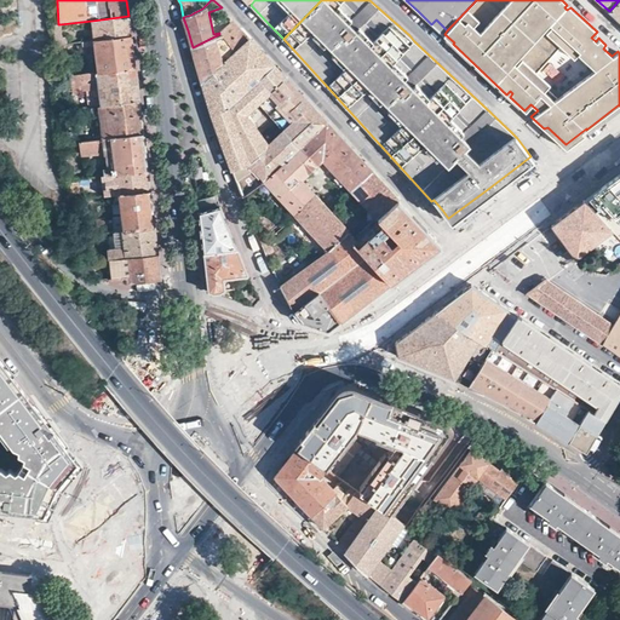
[(619,0),(609,11),(619,21),(619,0)]
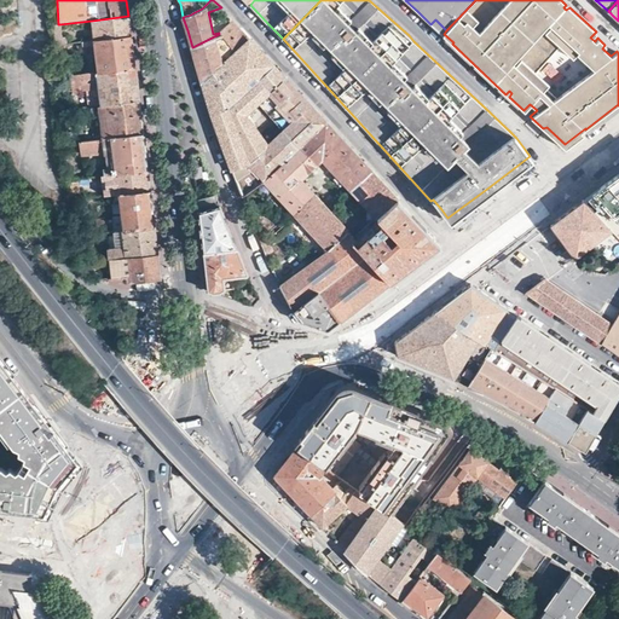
[(92,21),(93,41),(131,36),(129,25),(128,16),(92,21)]
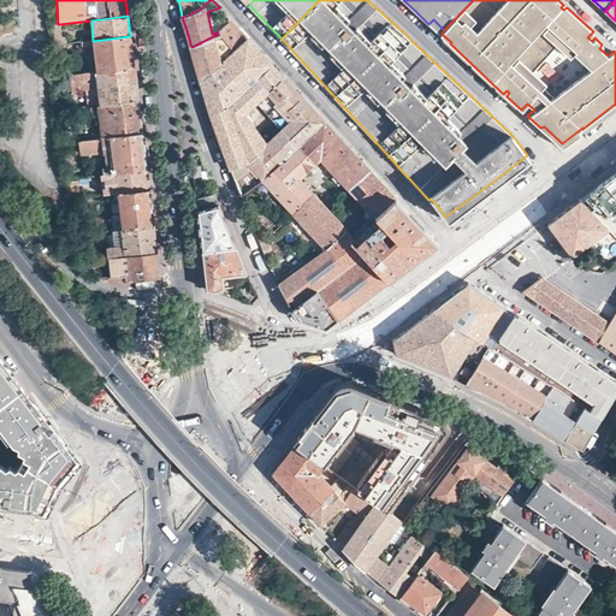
[(215,29),(220,33),(227,41),(240,29),(229,17),(215,29)]
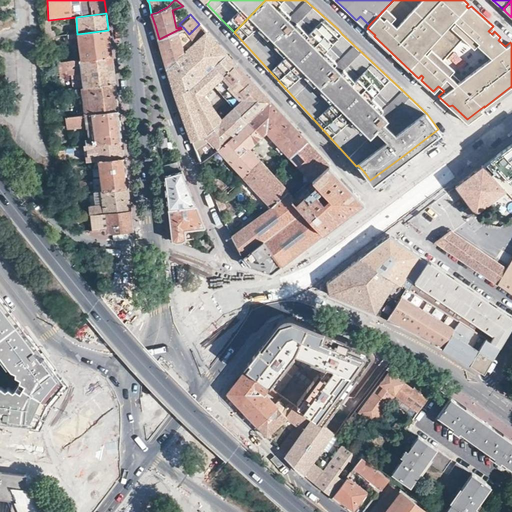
[(360,16),(356,20),(366,29),(367,28),(369,25),(360,16)]
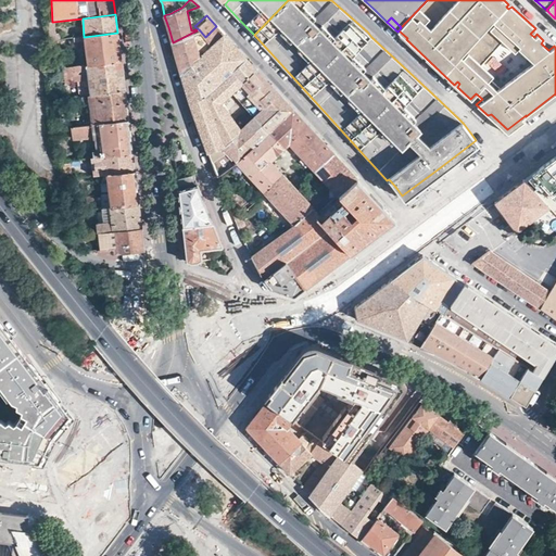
[(205,37),(213,46),(225,35),(219,29),(216,26),(205,37)]
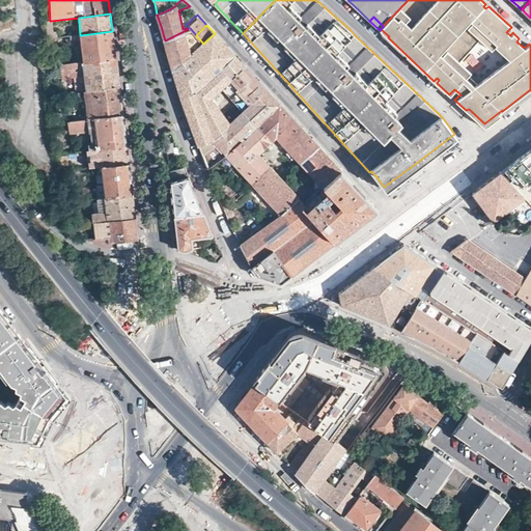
[(524,48),(529,44),(511,27),(506,32),(510,35),(512,32),(519,38),(516,42),(524,48)]
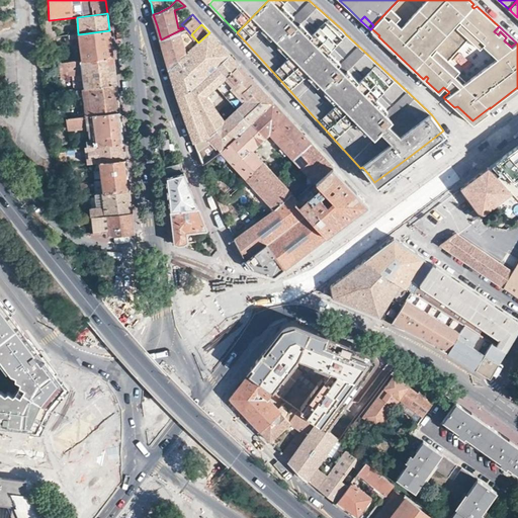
[(170,69),(185,55),(179,32),(184,30),(183,28),(161,39),(170,69)]
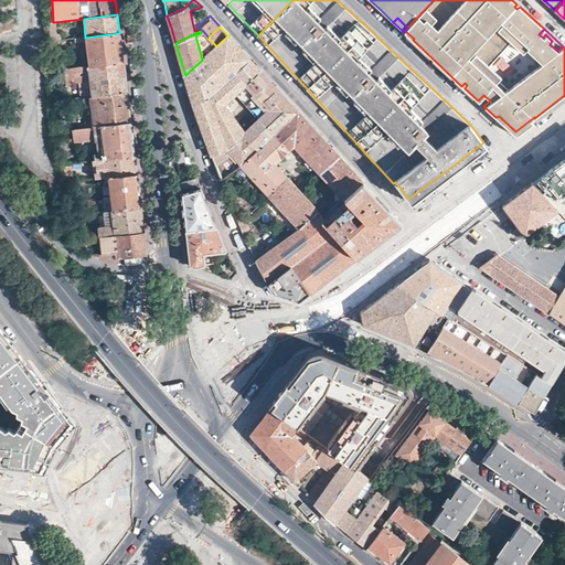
[(404,32),(413,40),(414,39),(405,31),(404,32)]
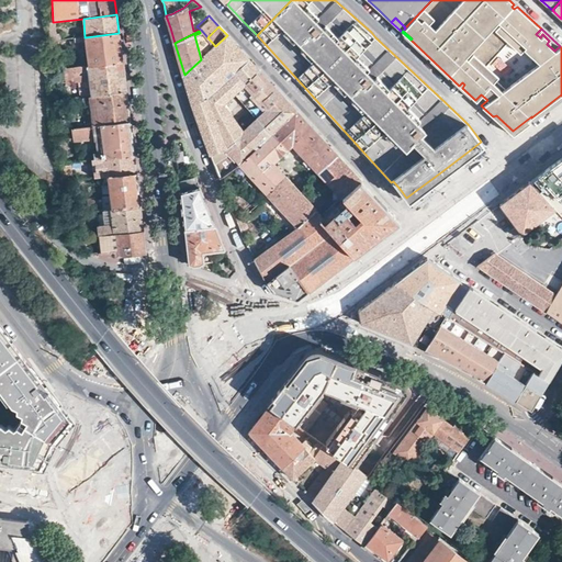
[(81,37),(85,66),(123,62),(122,52),(119,33),(85,37),(81,37)]
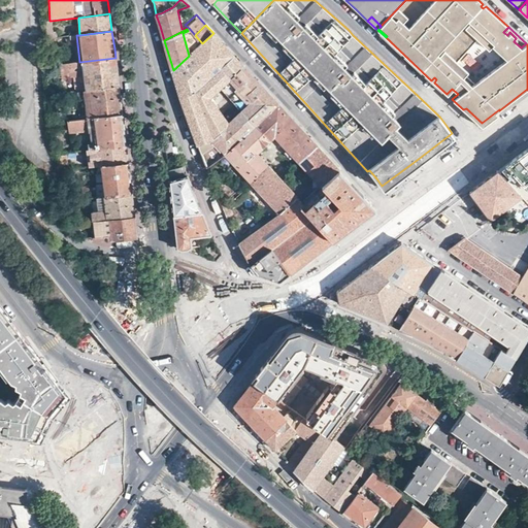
[(213,33),(202,43),(189,56),(173,70),(178,90),(182,100),(198,143),(212,140),(213,140),(215,139),(231,125),(209,97),(221,88),(230,79),(243,67),(213,33)]
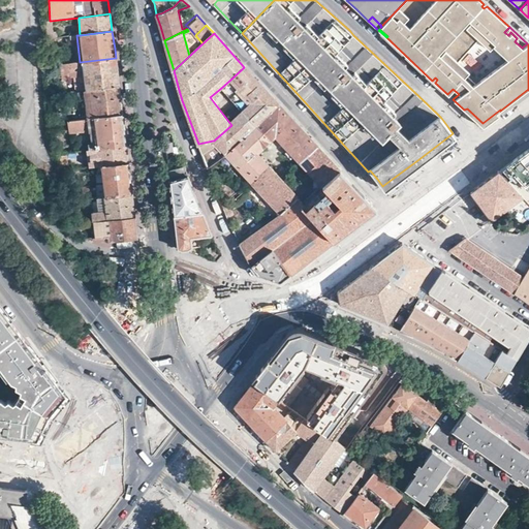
[(80,62),(61,64),(62,78),(68,76),(68,79),(80,78),(81,75),(83,75),(84,87),(80,88),(80,91),(83,90),(119,86),(117,71),(116,58),(80,62)]
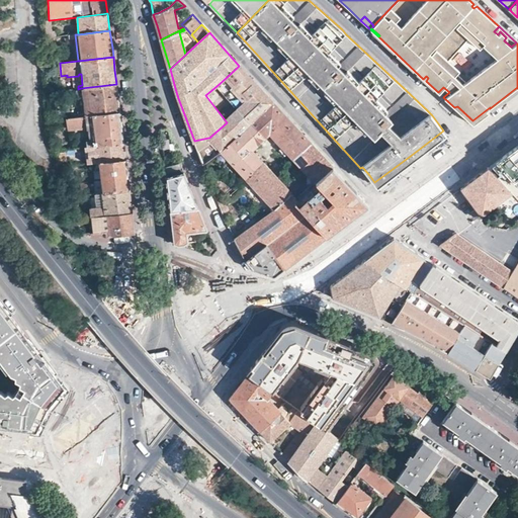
[(241,67),(239,66),(226,78),(248,101),(239,110),(252,124),(274,103),(241,67)]
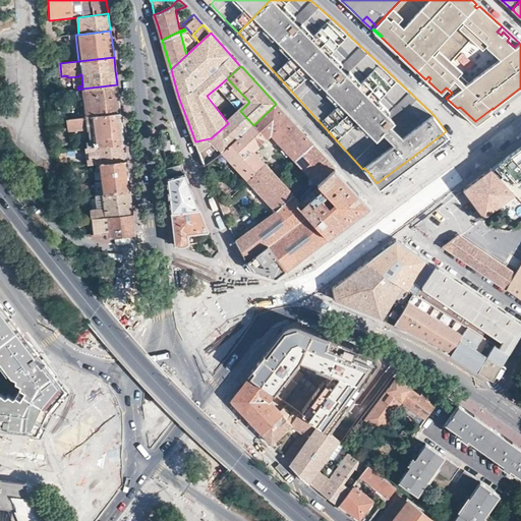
[(119,99),(117,84),(81,89),(84,117),(121,113),(119,99)]
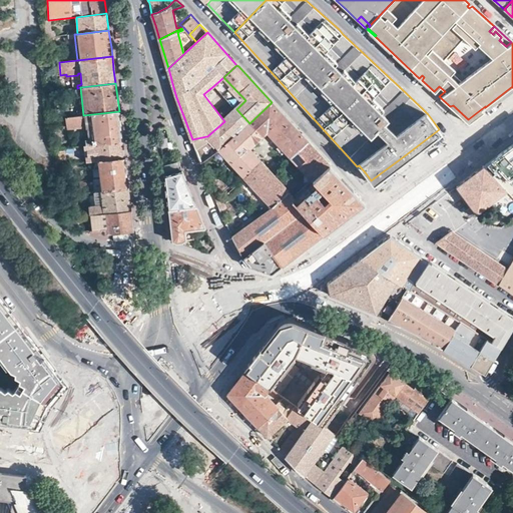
[(434,91),(439,96),(445,91),(439,86),(434,91)]
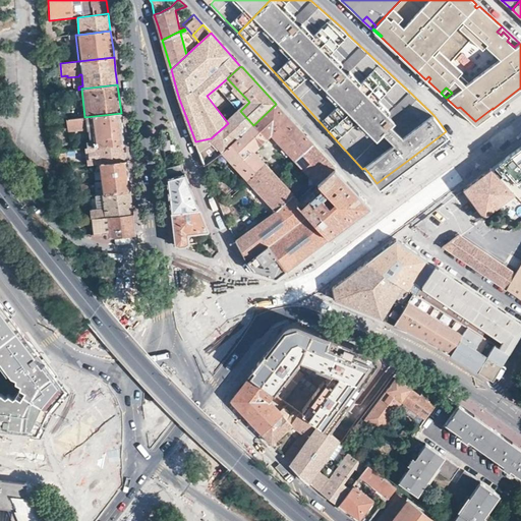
[(495,111),(520,90),(520,89),(520,88),(493,109),(495,111)]
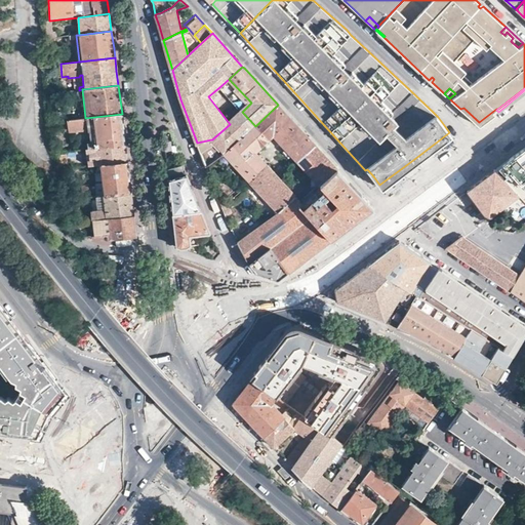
[(255,126),(242,139),(254,153),(273,134),(298,161),(316,145),(300,128),(278,105),(255,126)]
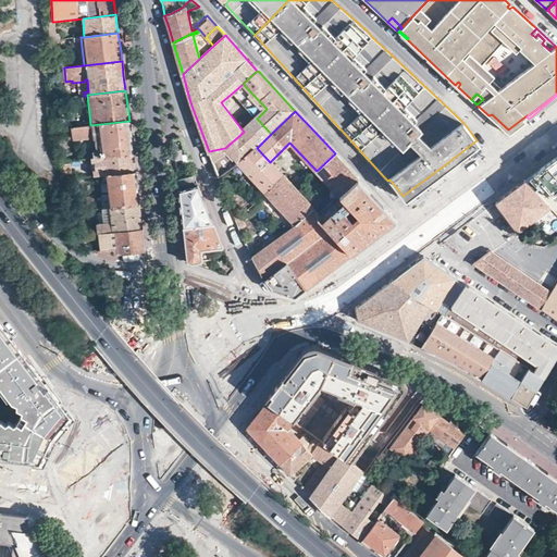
[(508,134),(525,121),(522,119),(508,130),(492,114),(489,115),(508,134)]
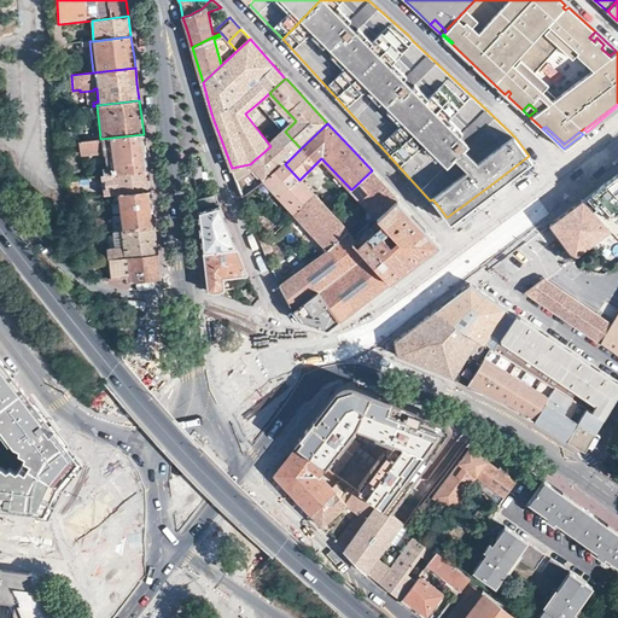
[(233,172),(243,196),(260,185),(266,181),(285,164),(301,149),(285,132),(270,146),(251,163),(250,164),(249,164),(232,168),(233,172)]
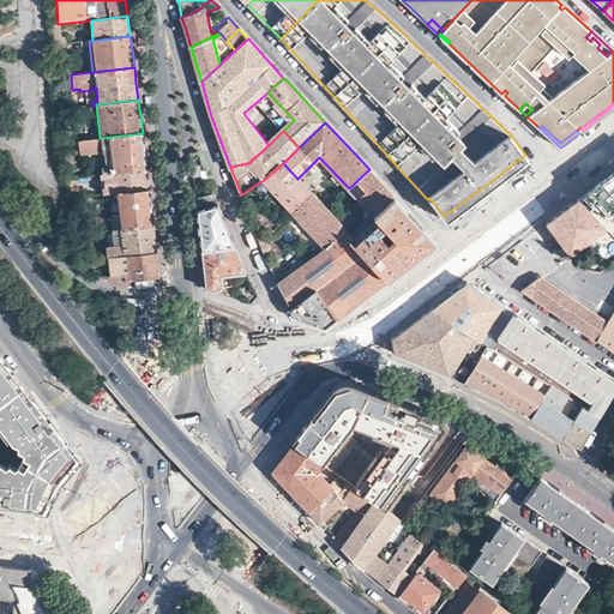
[(100,138),(80,139),(82,155),(107,151),(109,169),(104,170),(104,173),(146,169),(145,154),(143,133),(100,138)]
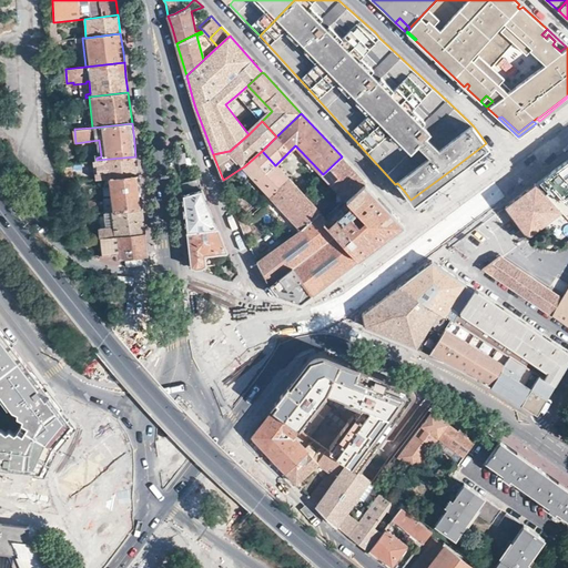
[(179,164),(192,162),(191,161),(184,141),(176,143),(179,164)]
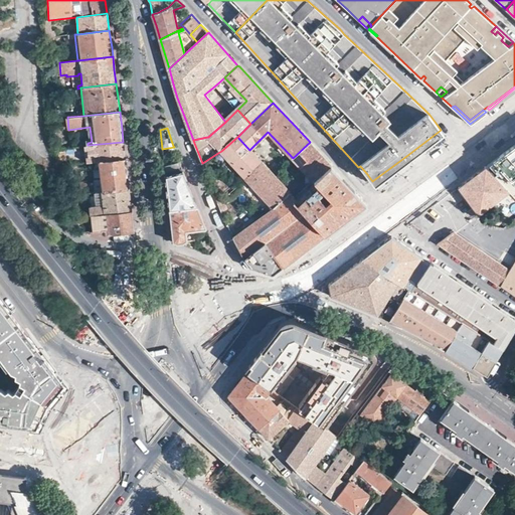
[(237,137),(221,151),(245,177),(262,162),(249,150),(237,137)]
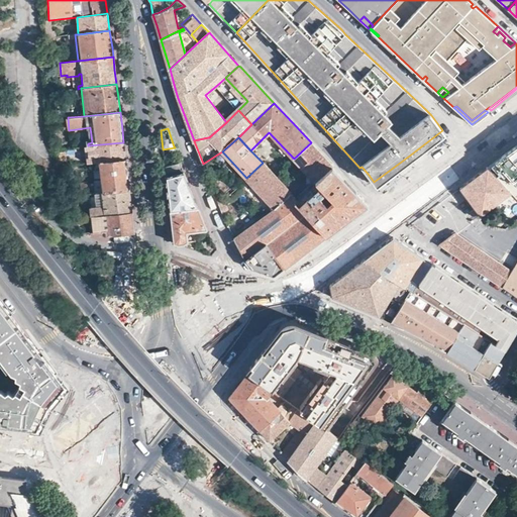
[(88,145),(83,146),(85,164),(99,162),(126,160),(124,150),(123,142),(88,145)]
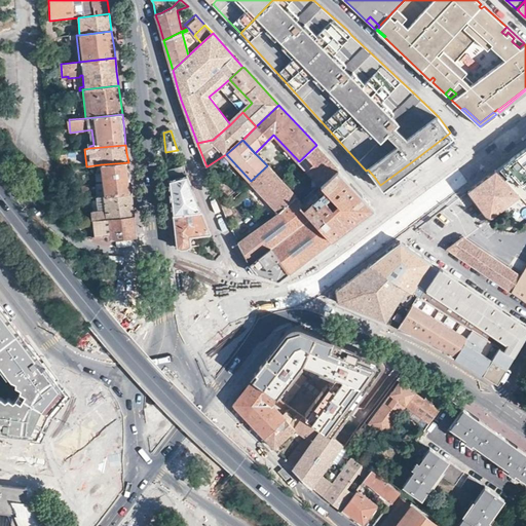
[(338,168),(316,145),(299,161),(320,185),(338,168)]
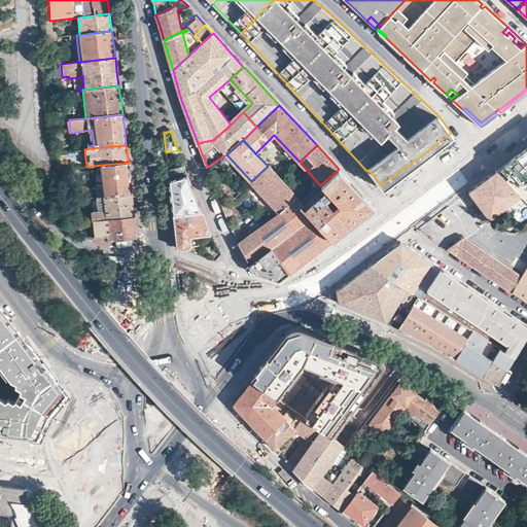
[(526,148),(505,166),(526,188),(526,148)]
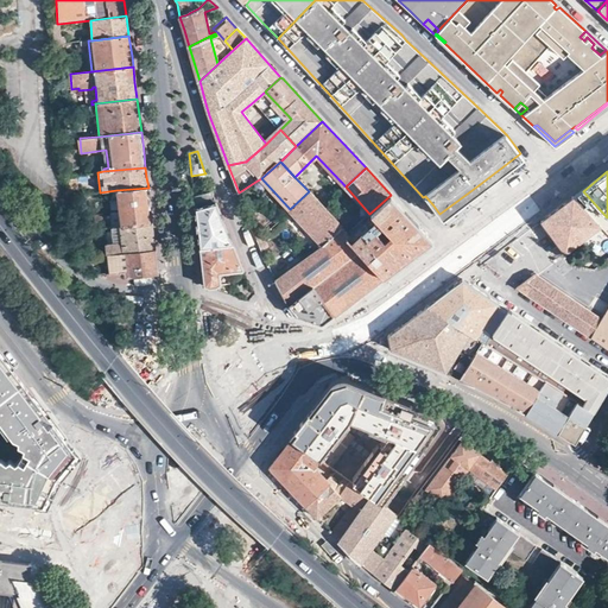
[(120,227),(152,223),(150,206),(149,188),(116,190),(120,227)]
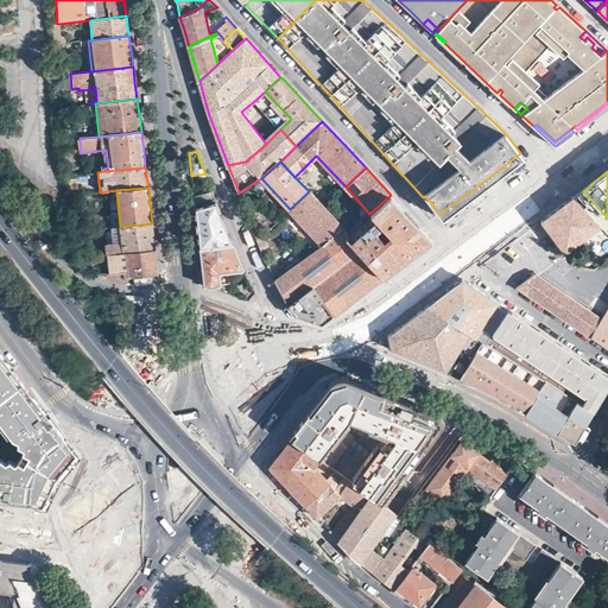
[(192,194),(200,247),(234,244),(226,223),(211,189),(192,194)]
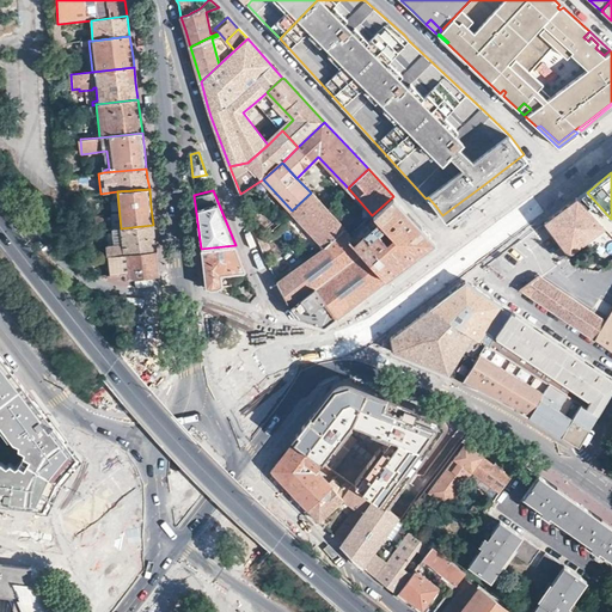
[(292,210),(293,213),(313,233),(304,243),(307,248),(314,242),(320,249),(346,231),(325,209),(311,193),(292,210)]
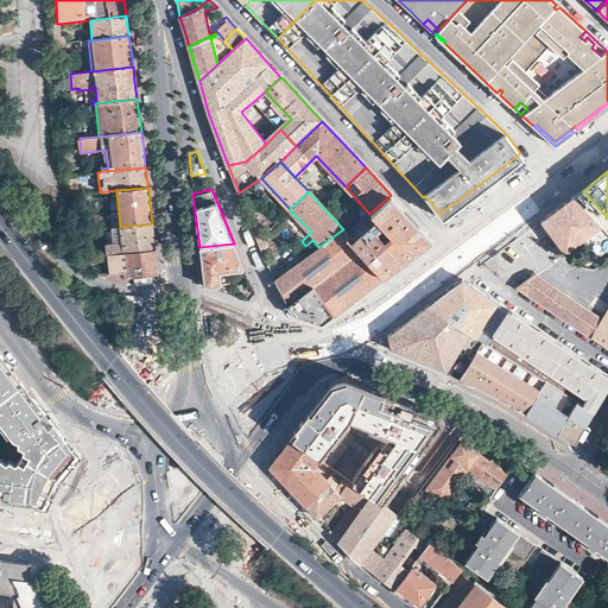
[(413,220),(391,195),(369,214),(347,233),(384,278),(407,259),(432,240),(413,220)]
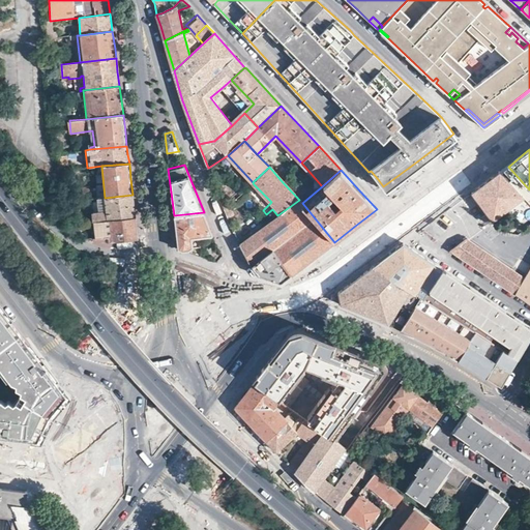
[(493,219),(523,196),(500,170),(484,181),(471,192),(483,208),(493,219)]
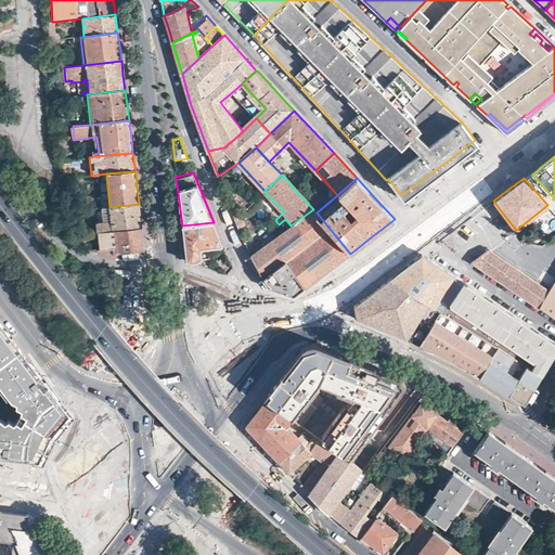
[(110,207),(90,209),(90,213),(94,211),(100,211),(101,223),(95,223),(97,232),(142,228),(141,216),(139,204),(110,207)]
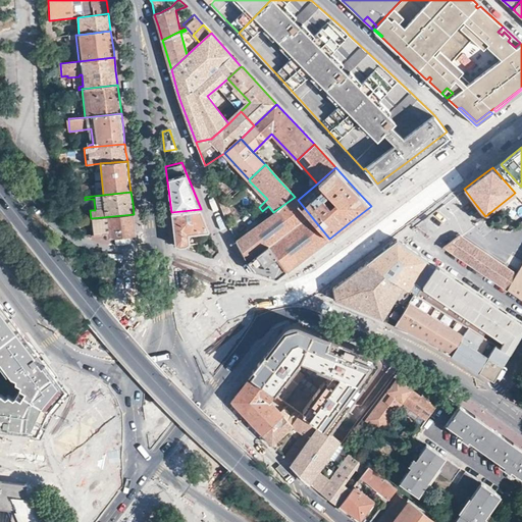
[(298,200),(295,197),(273,212),(236,239),(240,247),(248,261),(269,245),(288,271),(329,239),(298,200)]
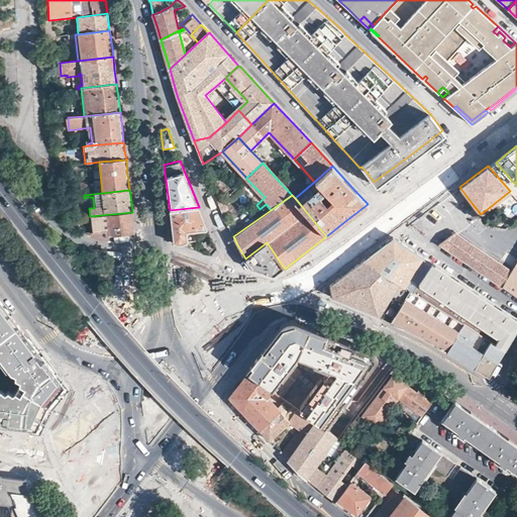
[(490,224),(481,214),(472,203),(467,207),(471,210),(471,212),(471,214),(471,215),(472,217),(472,218),(472,219),(470,220),(471,221),(472,220),(473,220),(474,221),(475,221),(477,222),(478,222),(479,222),(484,228),(490,224)]
